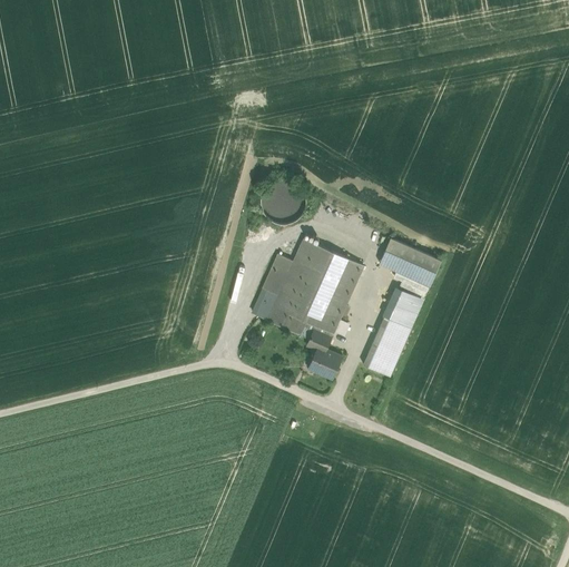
[(304,352),(313,355),(319,343),(329,348),(335,333),(340,322),(364,266),(302,238),(293,261),(277,254),(261,291),(276,297),(266,320),(311,339),(304,352)]
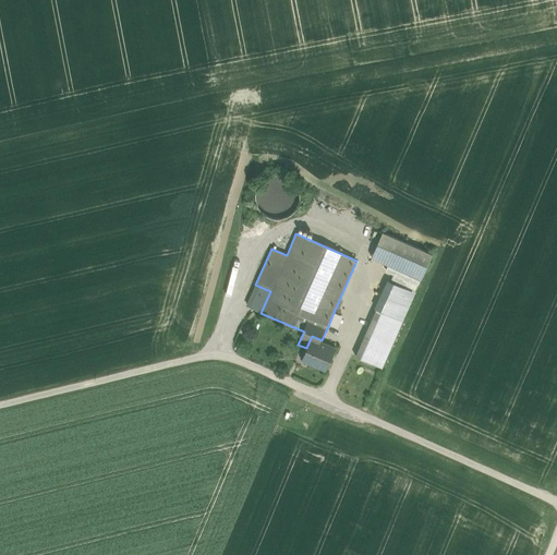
[(431,255),(382,233),(370,260),(419,281),(431,255)]
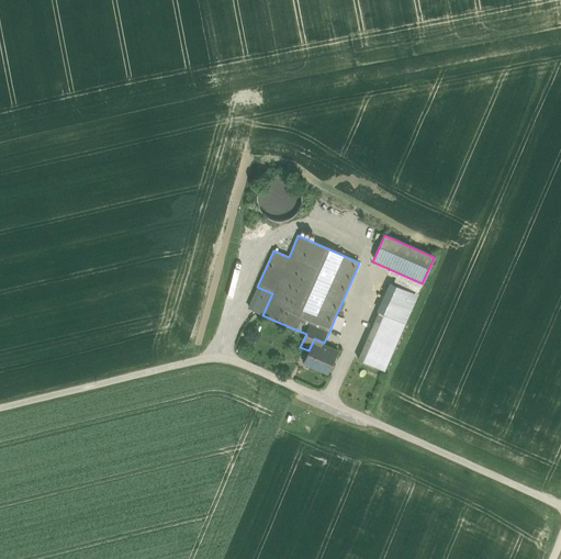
[(405,323),(378,312),(356,362),(383,375),(405,323)]
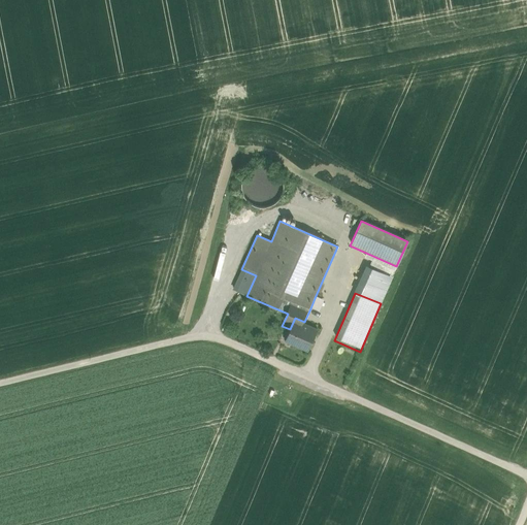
[(323,301),(315,298),(310,308),(318,312),(323,301)]
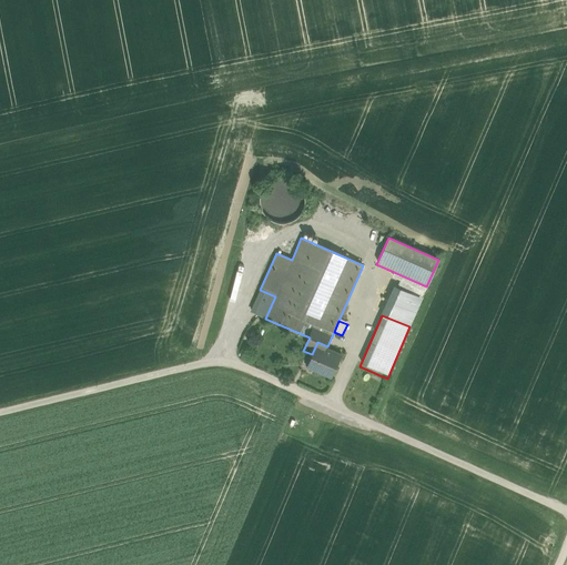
[(317,342),(312,354),(305,369),(332,380),(343,353),(327,346),(317,342)]
